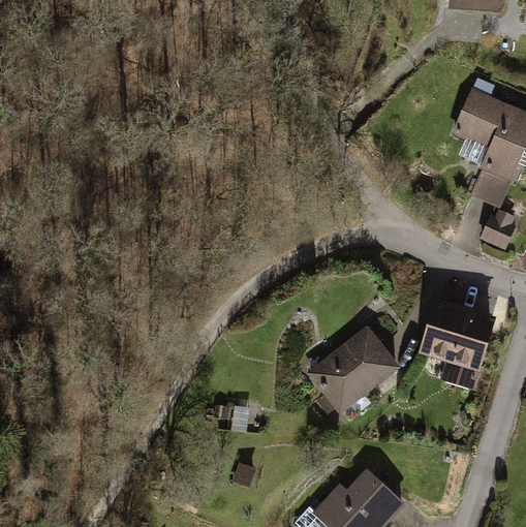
[(449,0),(447,12),(502,18),(503,0),(449,0)]
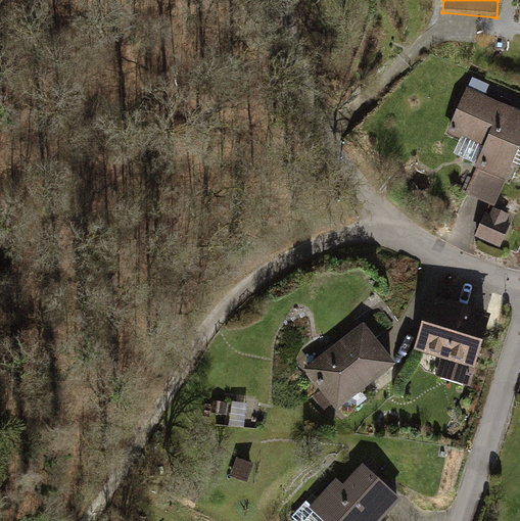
[(484,146),(465,189),(488,200),(498,180),(500,181),(519,135),(519,113),(466,89),(447,129),(484,146)]
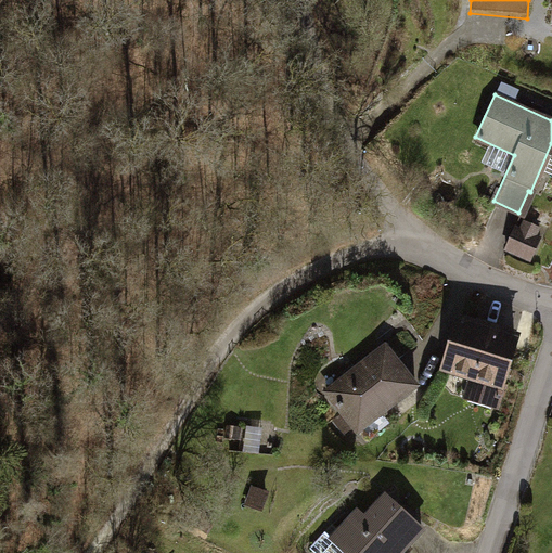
[(520,213),(506,247),(533,257),(546,221),(520,213)]
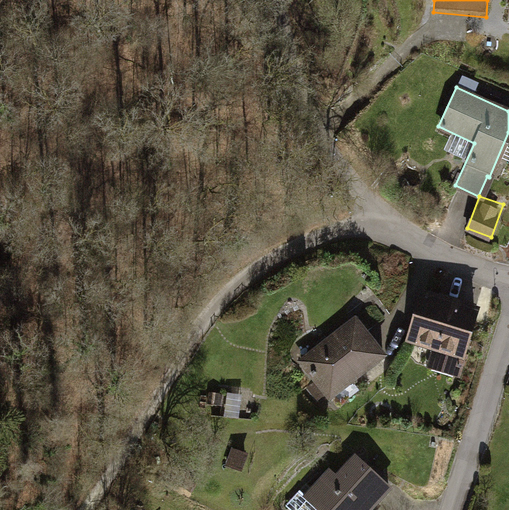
[(421,296),(408,340),(432,348),(426,367),(456,376),(467,340),(463,339),(472,311),(421,296)]
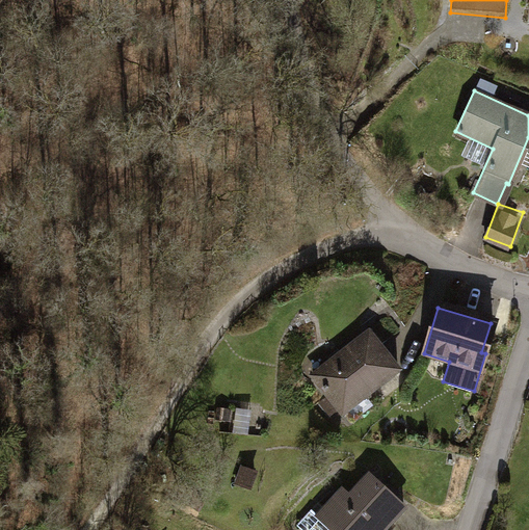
[(366,333),(310,376),(340,414),(395,369),(366,333)]
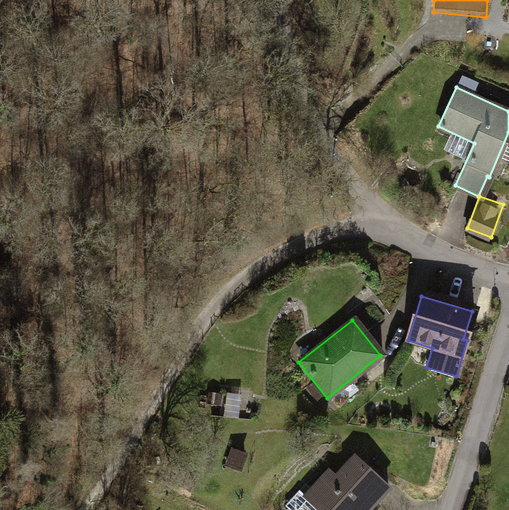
[(247,450),(230,445),(224,464),(241,469),(247,450)]
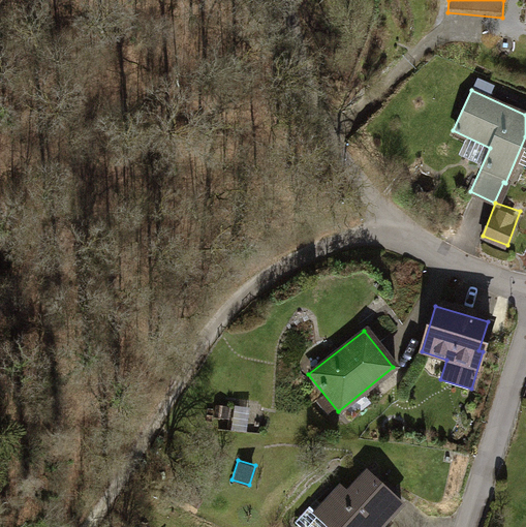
[(339,481),(311,512),(329,526),(380,526),(404,500),(364,465),(345,487),(339,481)]
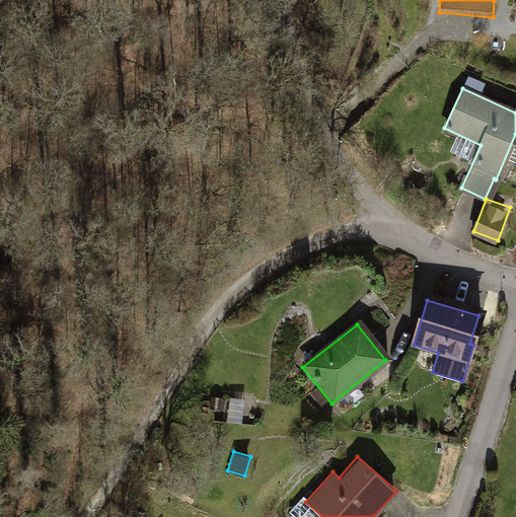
All buildings are outlined.
